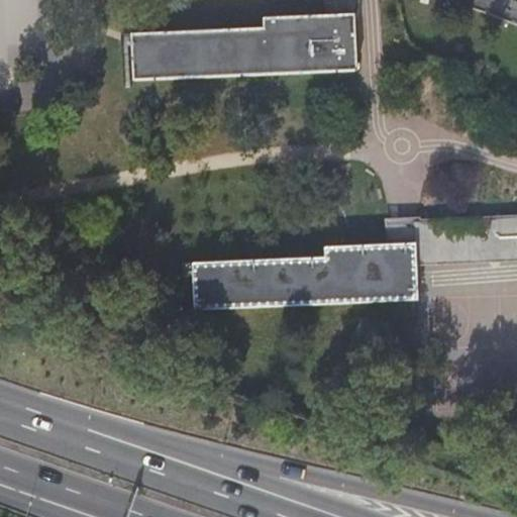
[(328,0),(331,13),(355,12),(356,0),(328,0)]
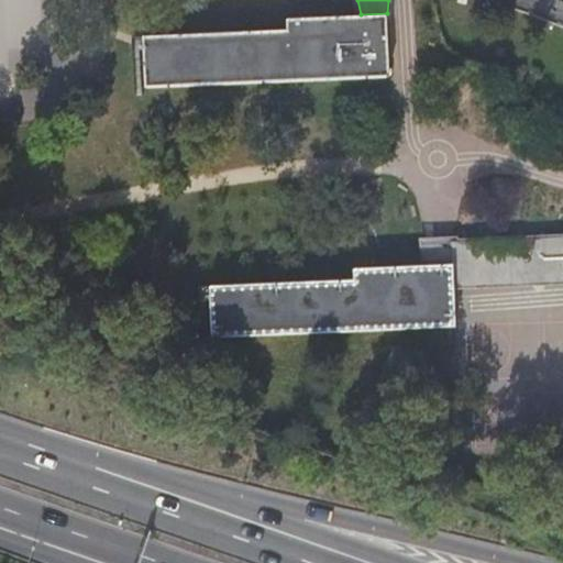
[(145,46),(146,86),(389,75),(387,13),(361,14),(288,18),(288,29),(144,35),(145,46)]
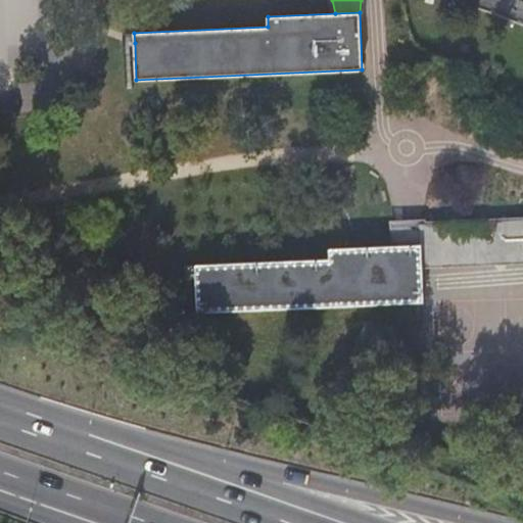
[(443,229),(444,255),(522,252),(522,219),(420,223),(420,229),(443,229)]
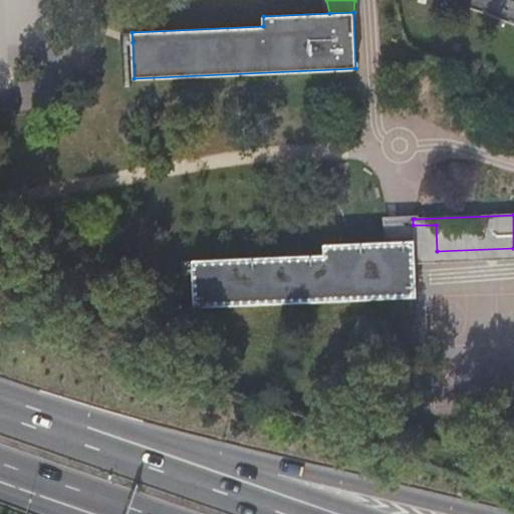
[(387,220),(391,241),(413,240),(413,225),(413,219),(390,220),(387,220)]
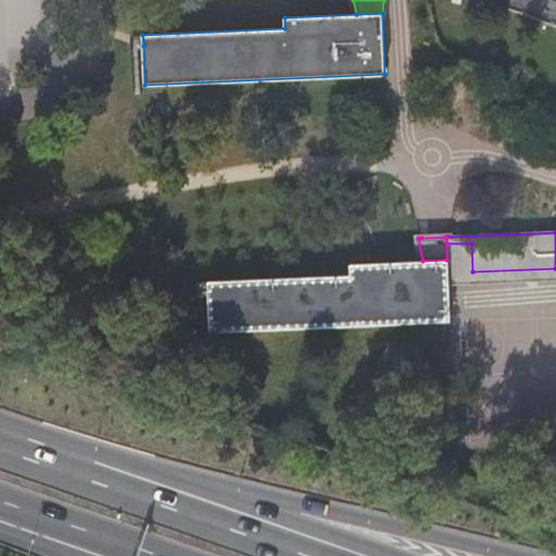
[(449,273),(472,272),(471,243),(446,243),(446,260),(449,260),(449,273)]
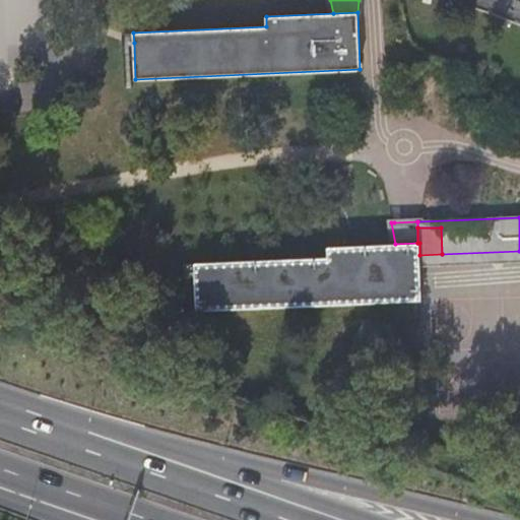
[(195,273),(197,309),(421,300),(419,265),(419,255),(419,243),(417,243),(395,244),(328,247),(328,257),(195,263),(195,273)]
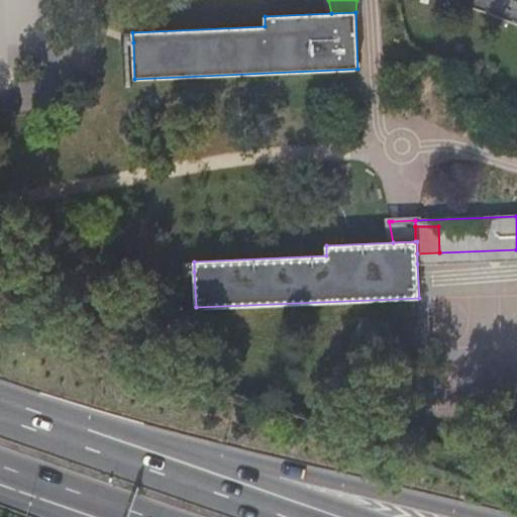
[(516,249),(439,252),(417,253),(417,264),(516,260),(516,249)]
